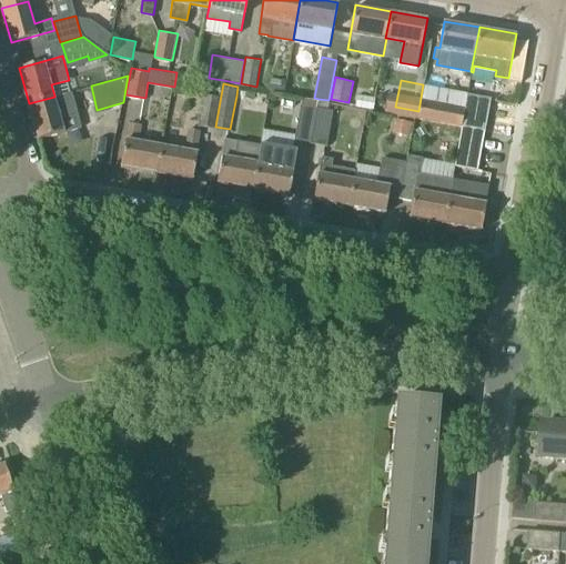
[(29,103),(38,138),(82,126),(72,91),(54,96),(54,97),(29,103)]
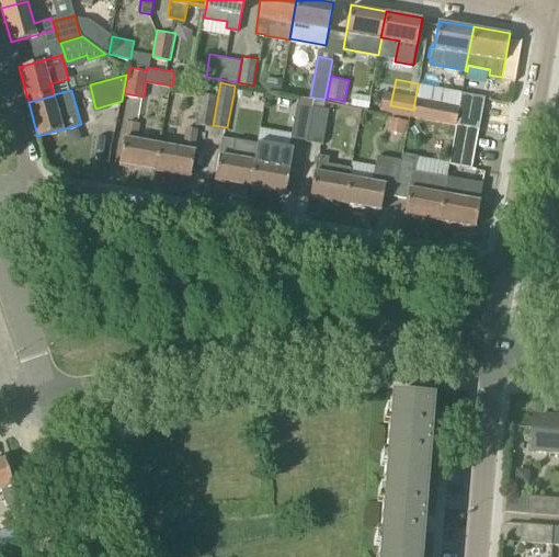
[(459,106),(456,124),(480,127),(486,97),(461,92),(459,106)]
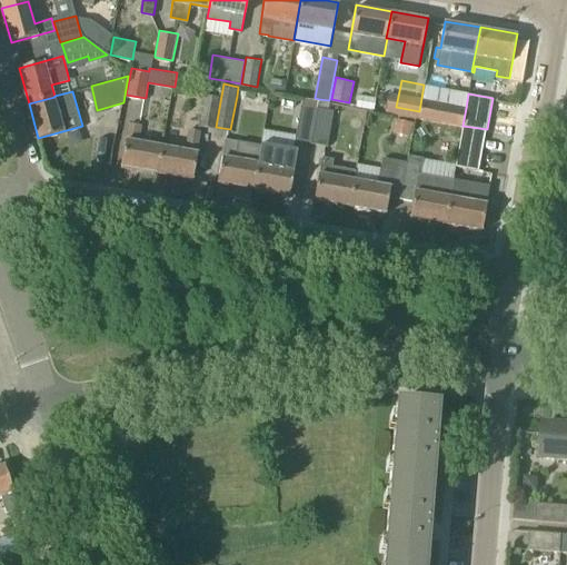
[(456,124),(456,125),(463,126),(466,108),(421,100),(418,117),(456,124)]
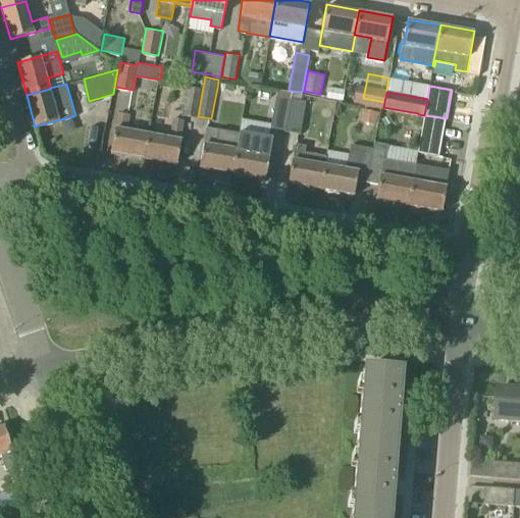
[(286,130),(292,97),(277,95),(271,126),(286,130)]
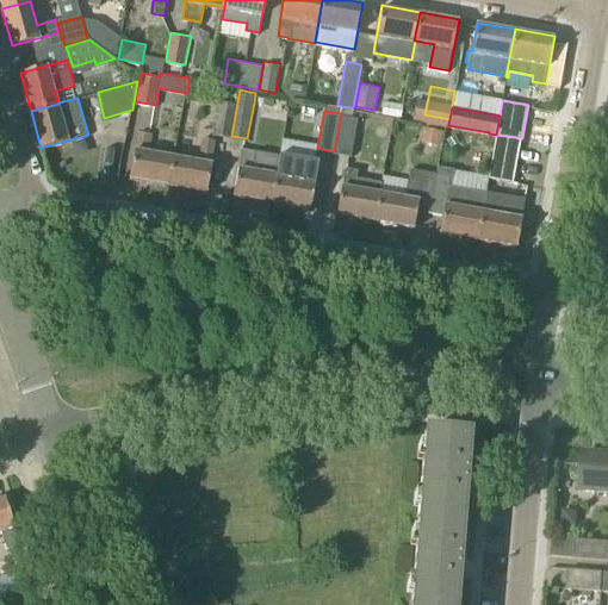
[(352,155),(358,117),(341,113),(334,151),(352,155)]
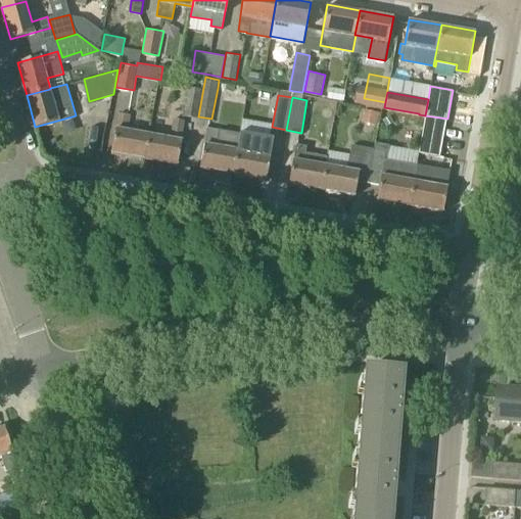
[(364,107),(361,120),(377,124),(380,110),(364,107)]
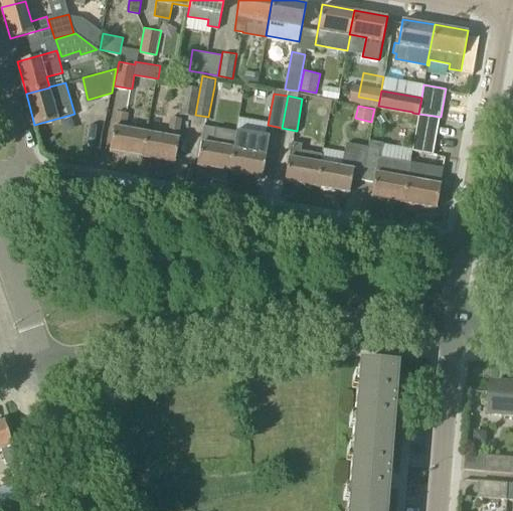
[(110,150),(142,155),(146,131),(126,128),(129,112),(117,110),(110,150)]
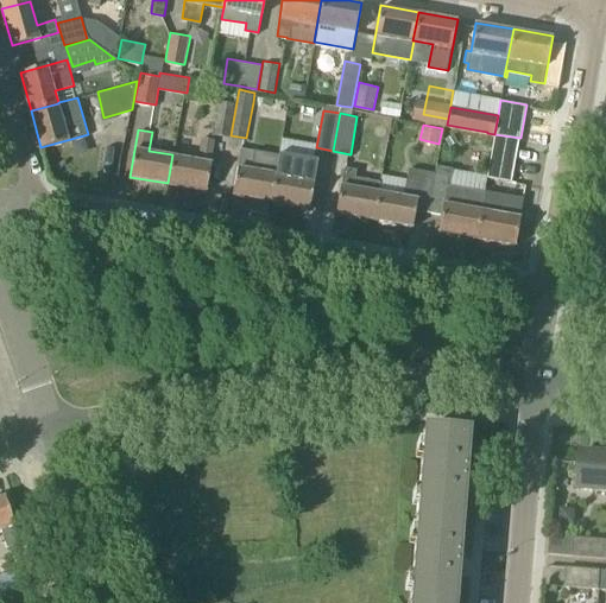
[(448,137),(446,138),(450,145),(458,141),(459,140),(458,139),(454,133),(448,137)]
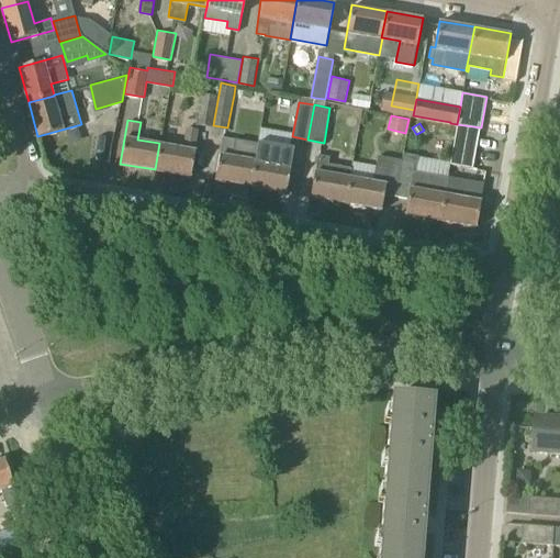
[(473,167),(473,166),(481,127),(457,124),(455,133),(456,133),(450,163),(473,167)]
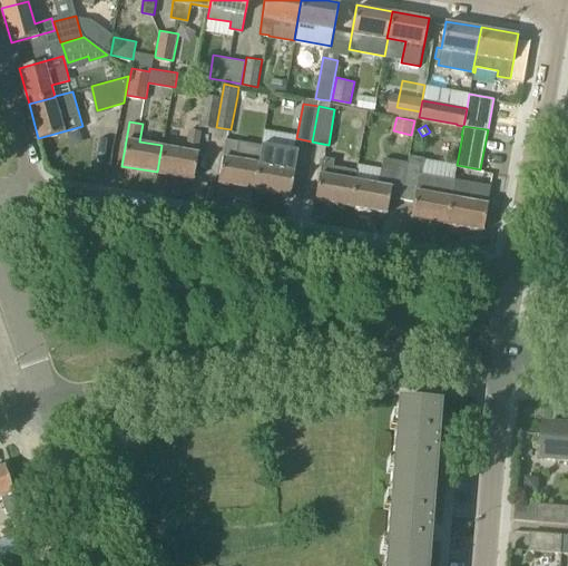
[(162,145),(157,172),(194,178),(202,134),(203,129),(191,127),(189,132),(187,149),(162,145)]
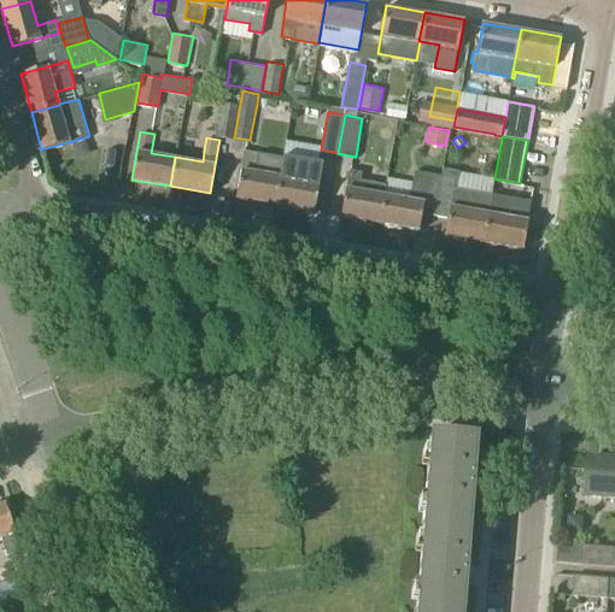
[(236,198),(275,205),(280,176),(255,171),(258,152),(245,149),(236,198)]
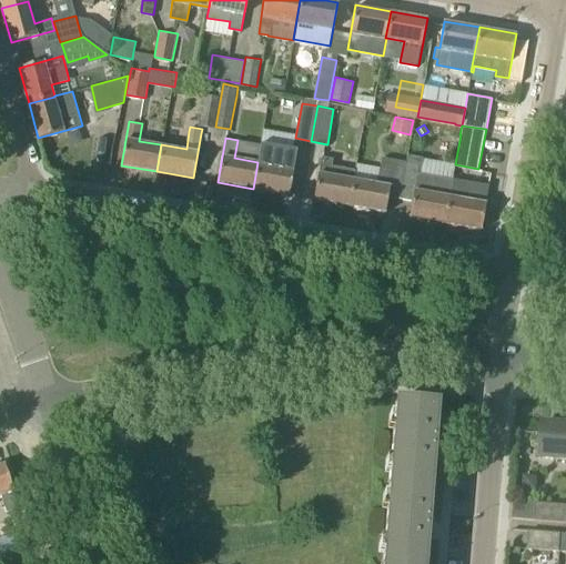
[(261,143),(258,162),(253,189),(290,195),(297,149),(261,143)]
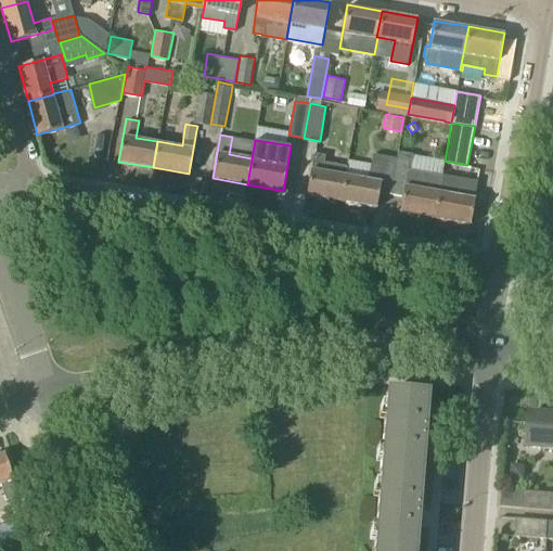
[(400,212),(434,217),(442,174),(411,168),(414,152),(399,150),(398,156),(397,156),(390,192),(403,194),(400,212)]
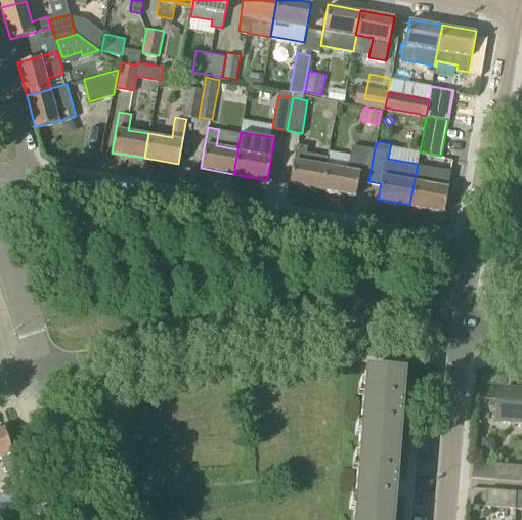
[(290,183),(321,189),(325,165),(327,165),(328,155),(306,152),(308,144),(297,142),(290,183)]
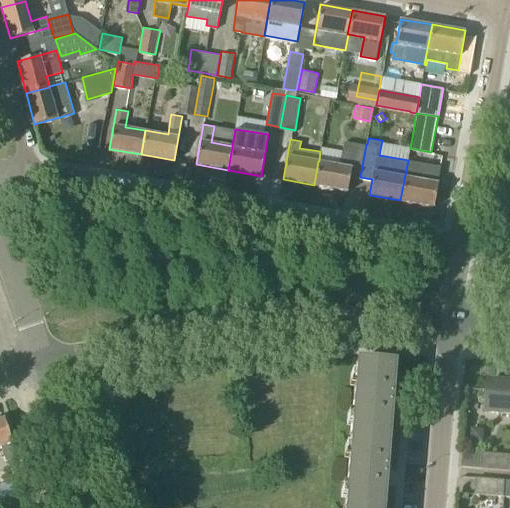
[(350,176),(360,177),(366,144),(345,140),(341,165),(319,161),(318,161),(314,185),(347,191),(350,176)]
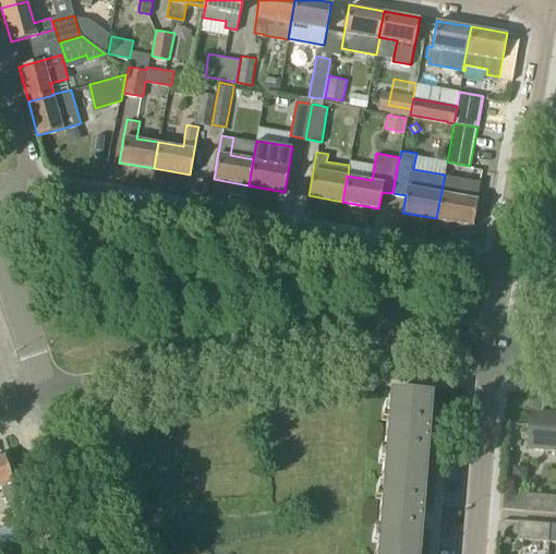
[(445,175),(436,218),(473,225),(481,181),(445,175)]
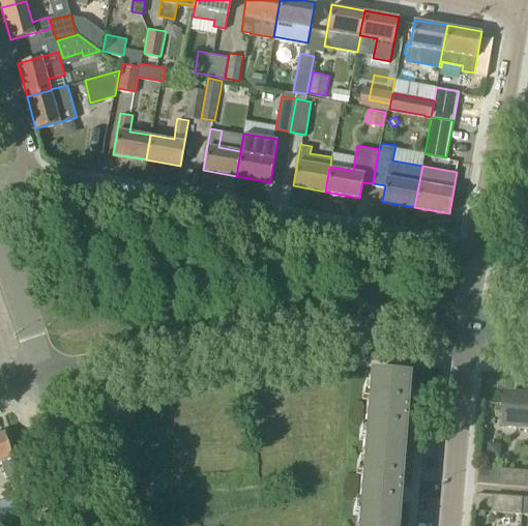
[(403,451),(405,426),(406,409),(408,376),(370,373),(363,449),(403,451)]
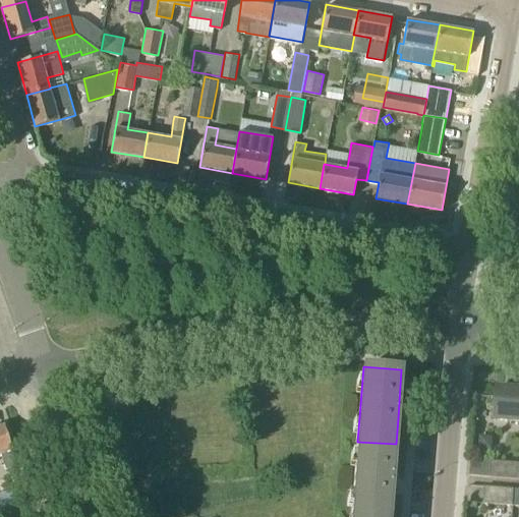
[(518,387),(498,386),(498,394),(496,417),(518,418),(518,387)]
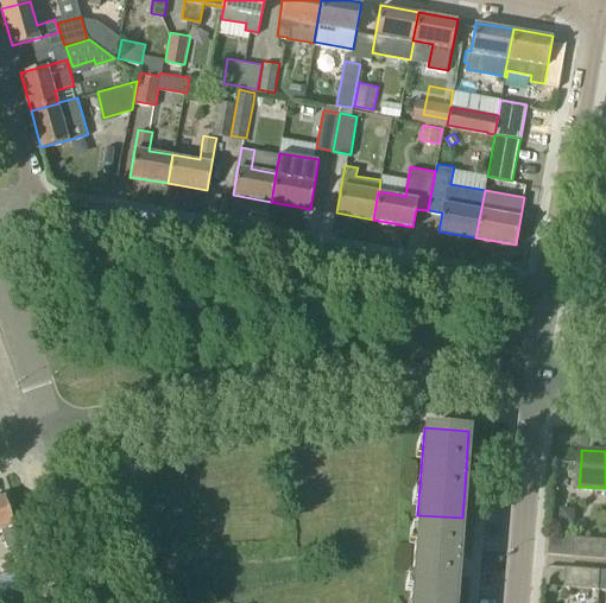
[(5,495),(0,496),(0,526),(1,527),(7,545),(19,541),(13,522),(14,522),(5,495)]
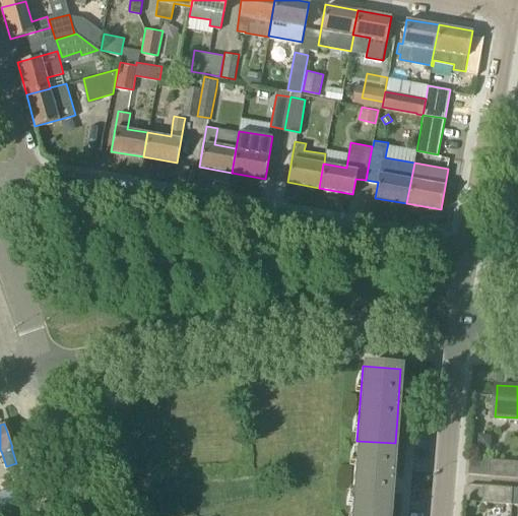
[(375,515),(389,515),(395,443),(357,441),(351,514),(375,515)]
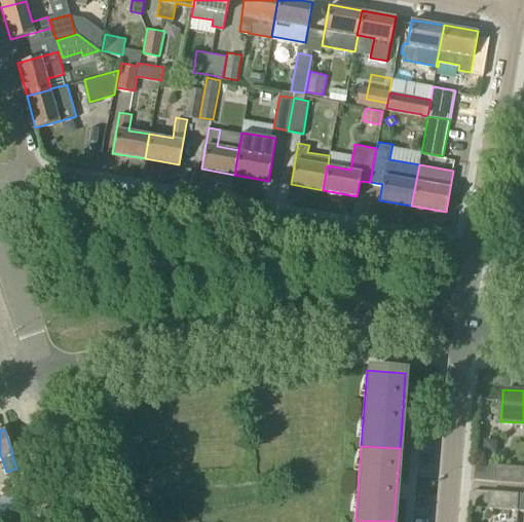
[(496,479),(516,481),(523,482),(523,464),(497,462),(496,479)]
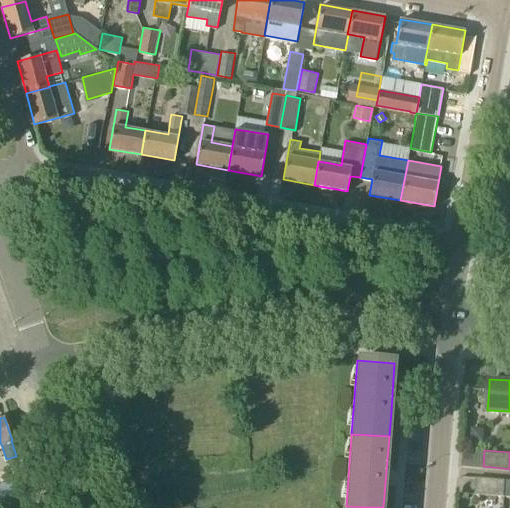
[(482,476),(481,493),(505,495),(506,478),(497,477),(482,476)]
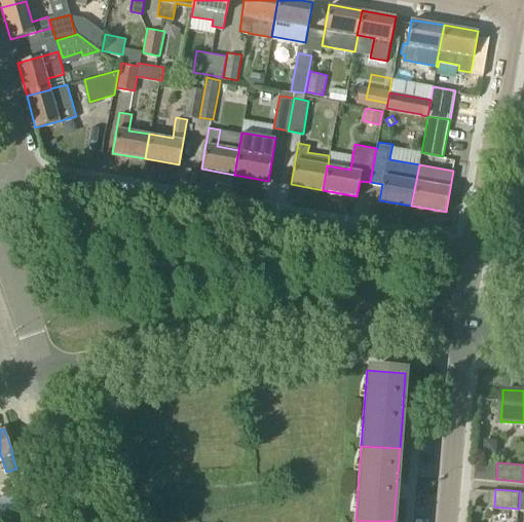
[(26,506),(6,512),(0,513),(0,521),(21,521),(30,520),(26,506)]
